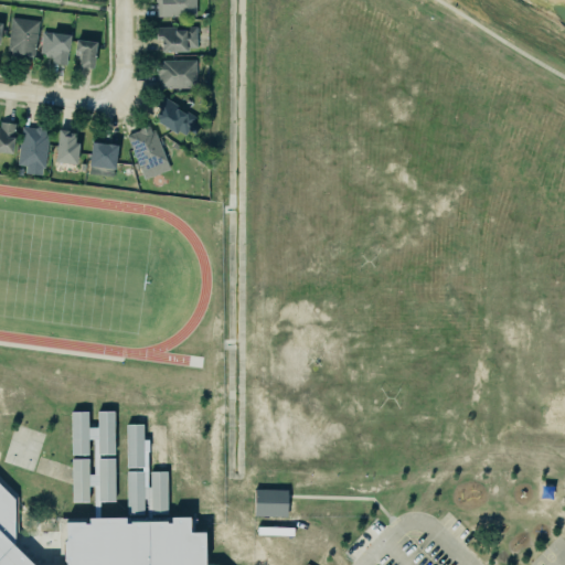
[(194,0),(194,14),(156,14),(156,1),(153,0),(194,0)]
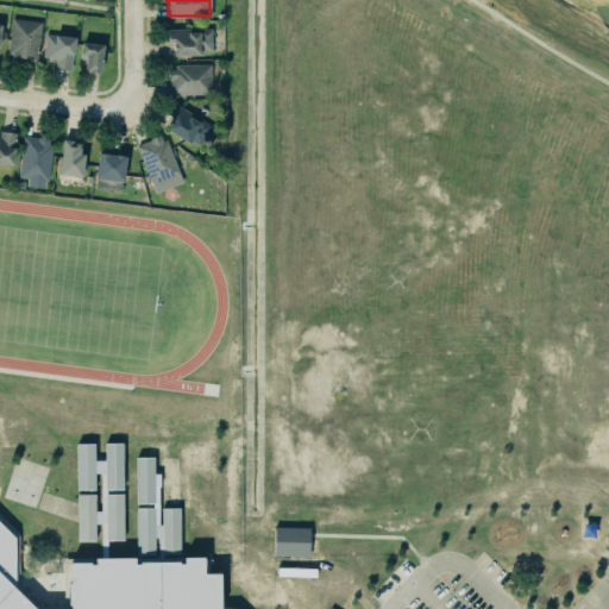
[(42,22),(12,19),(8,61),(37,63),(42,22)]
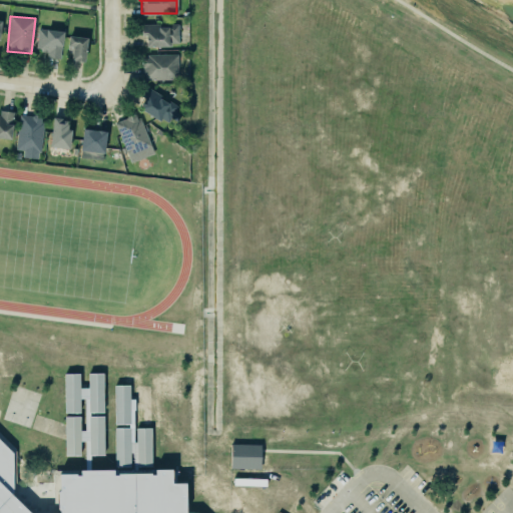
[(139,23),(159,22),(159,25),(164,25),(164,23),(177,22),(177,43),(170,43),(170,46),(144,46),(144,35),(139,35),(139,23)]
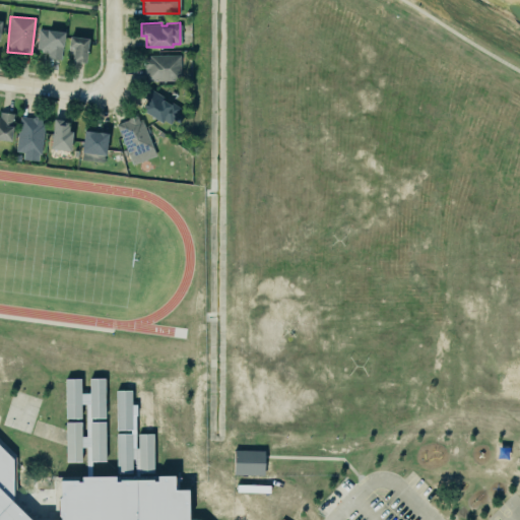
[(65,33),(40,28),(37,49),(47,50),(46,57),(61,59),(65,33)]
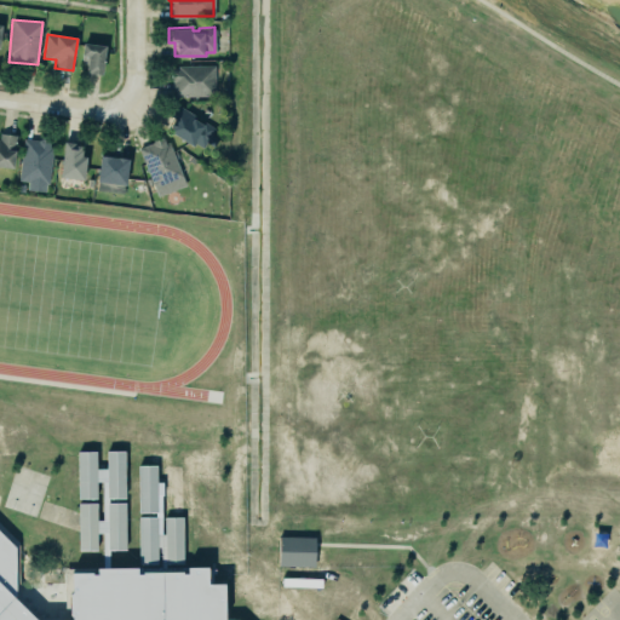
[(105,45),(84,42),(81,59),(87,59),(86,73),(102,75),(105,45)]
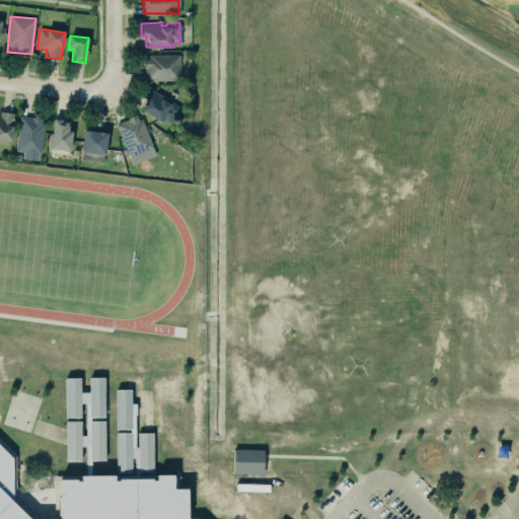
[(179,55),(144,56),(144,81),(180,80),(179,55)]
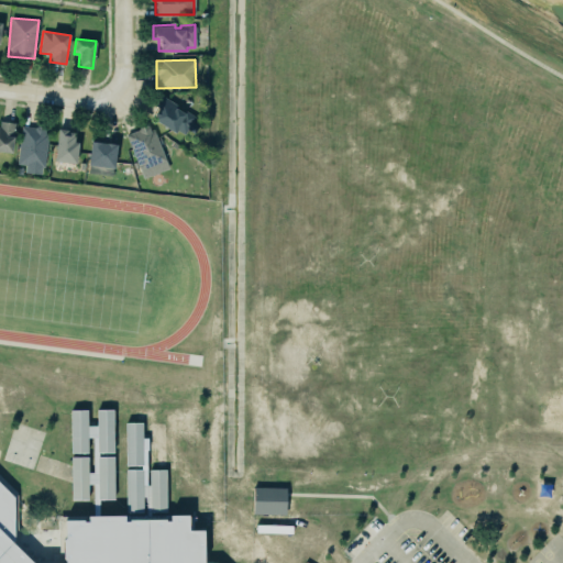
[(191,139),(201,120),(159,97),(155,106),(159,109),(154,118),(191,139)]
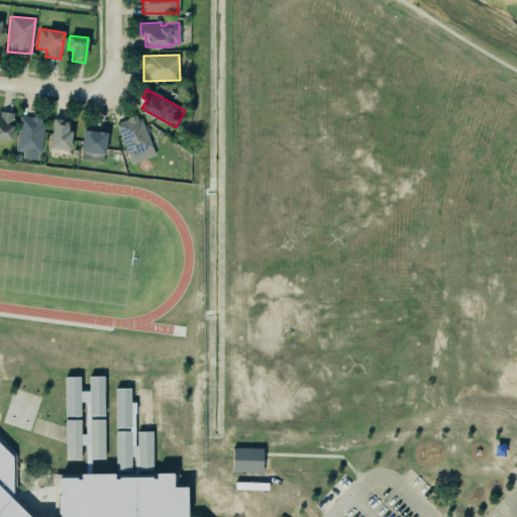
[(0,109),(13,111),(10,140),(0,138),(0,109)]
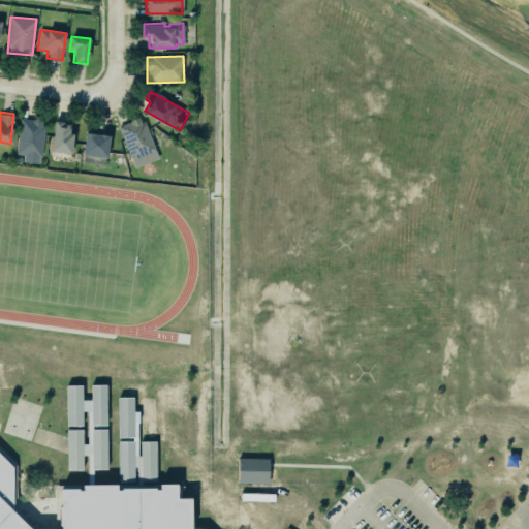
[(19,117),(31,119),(33,117),(39,118),(41,120),(40,124),(43,125),(40,156),(14,153),(19,117)]
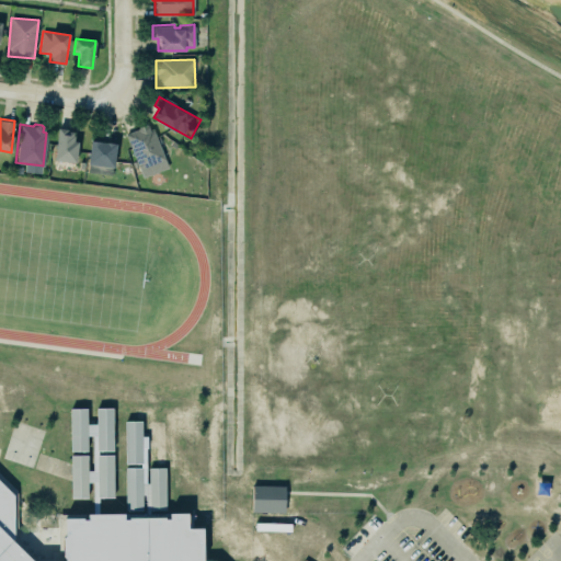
[(142,178),(168,168),(151,124),(125,133),(142,178)]
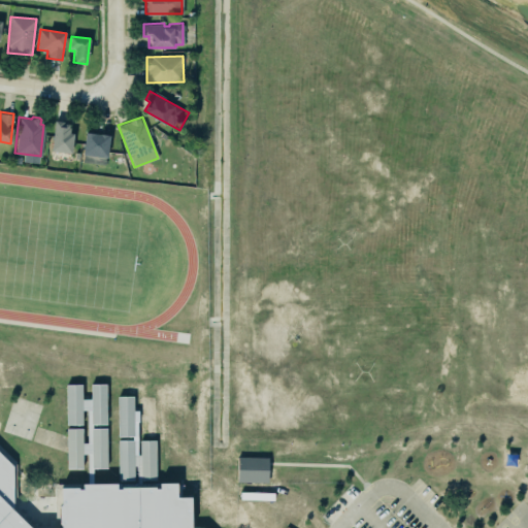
[(53,120),(50,151),(69,153),(71,133),(67,132),(68,127),(67,127),(67,124),(62,123),(62,121),(53,120)]
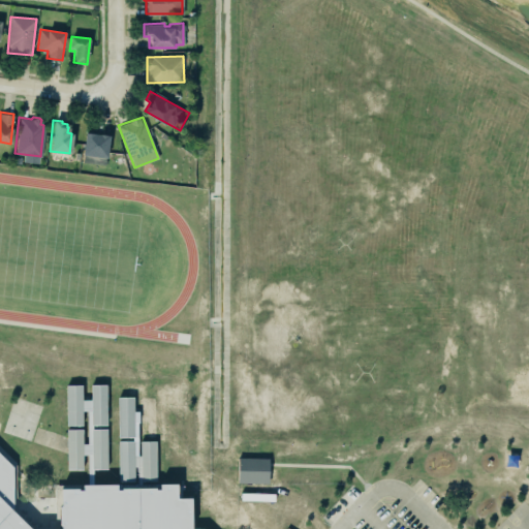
[(84,156),(109,157),(110,134),(85,133),(84,156)]
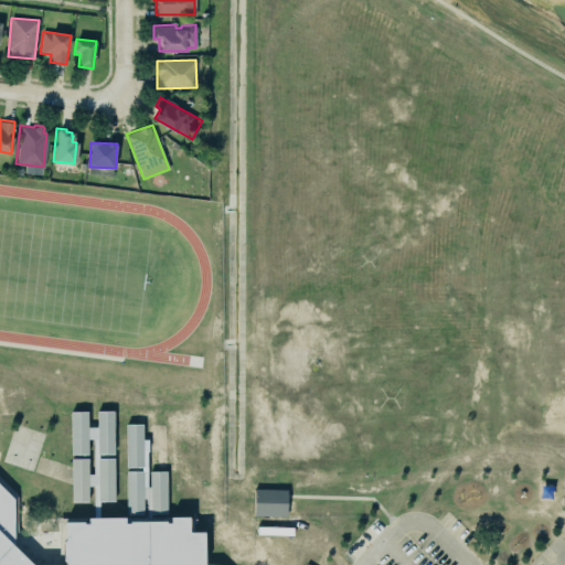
[(71,411),(71,455),(88,454),(88,439),(93,439),(93,473),(88,473),(88,458),(72,458),(72,501),(88,501),(88,487),(94,487),(94,518),(99,518),(99,501),(115,501),(114,456),(115,456),(114,411),(97,411),(97,427),(88,427),(88,411),(71,411)]
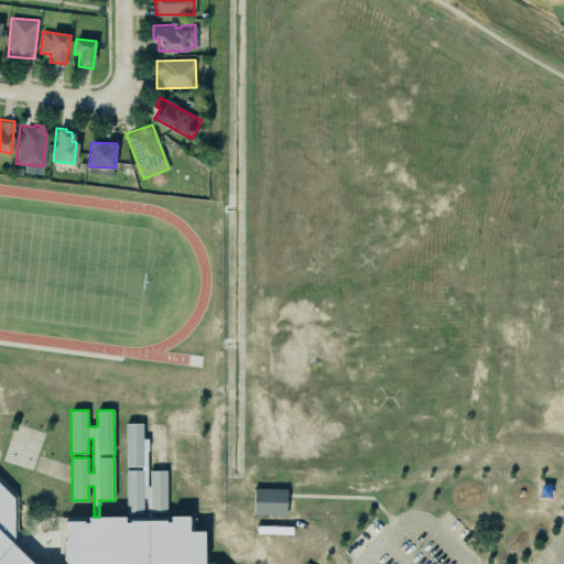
[(126,466),(142,466),(142,451),(150,451),(150,466),(166,466),(166,423),(149,423),(149,438),(142,438),(142,423),(126,423),(126,466)]
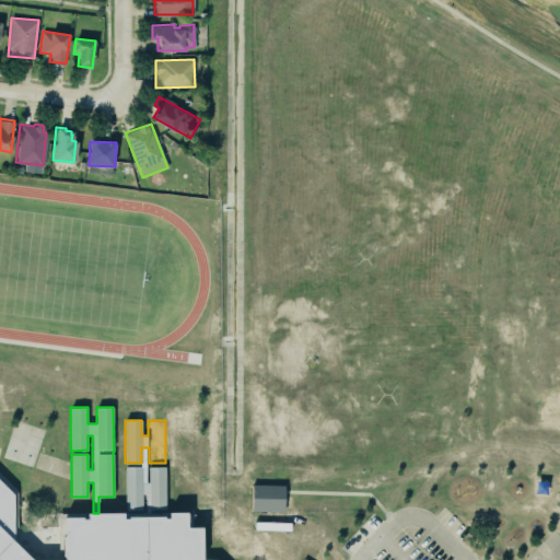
[(165,467),(147,467),(147,468),(125,468),(125,508),(143,508),(165,508),(165,467)]
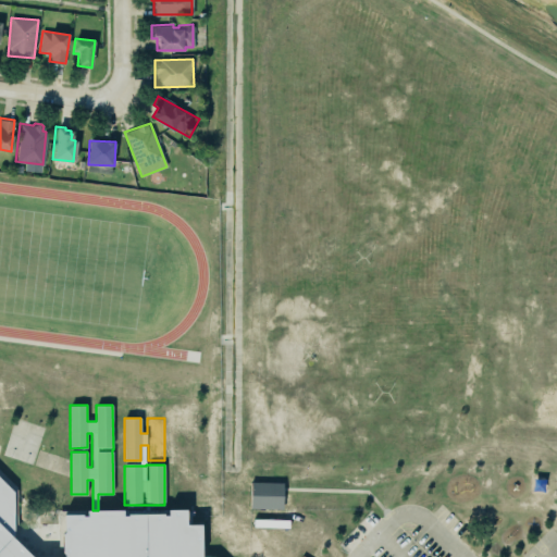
[(0,556),(0,480),(11,491),(12,537),(31,556),(62,556),(62,514),(184,512),(185,524),(199,523),(199,556),(211,556),(212,556),(0,556)]
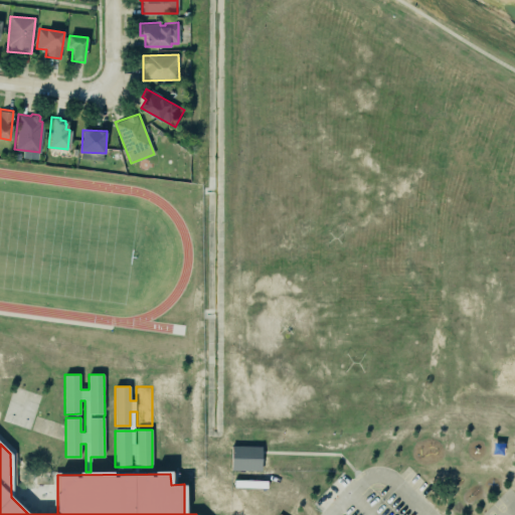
[(231,470),(261,471),(262,446),(231,446),(231,470)]
